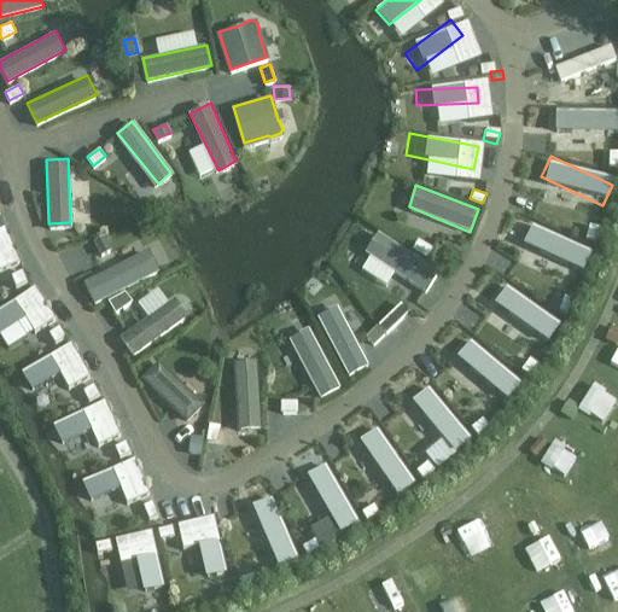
[(531,220),(519,238),(571,269),(575,264),(583,251),(531,220)]
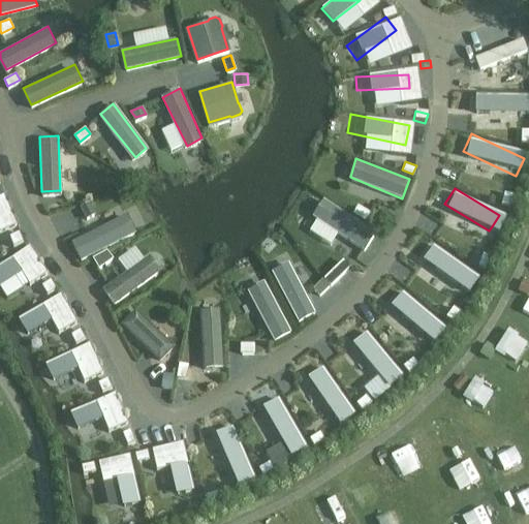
[(4,193),(0,194),(0,229),(17,222),(4,193)]
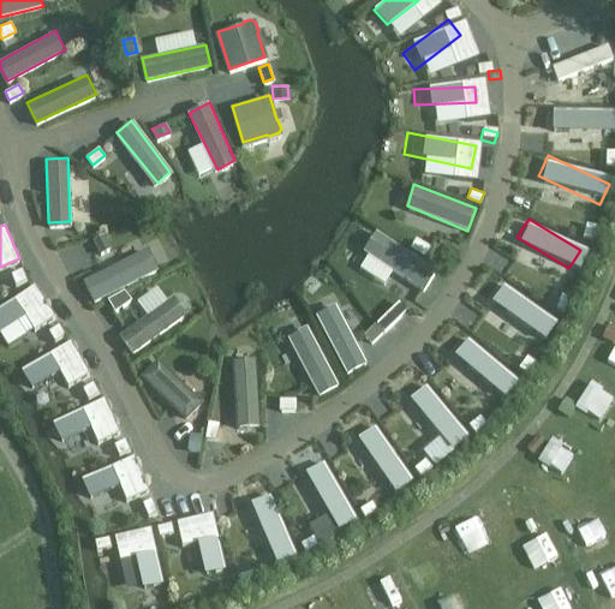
[(376,231),(366,249),(424,288),(436,270),(376,231)]
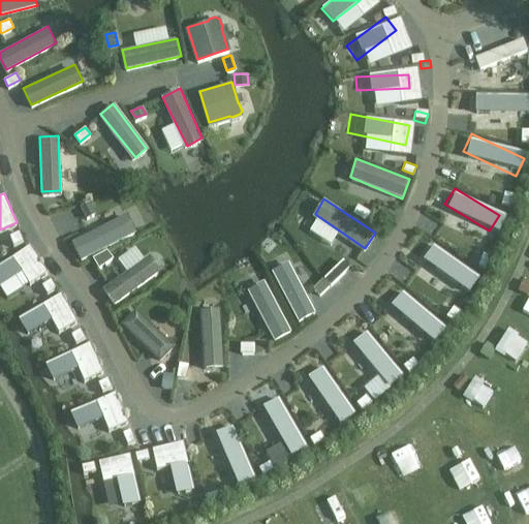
[(500,198),(497,207),(506,210),(508,202),(500,198)]
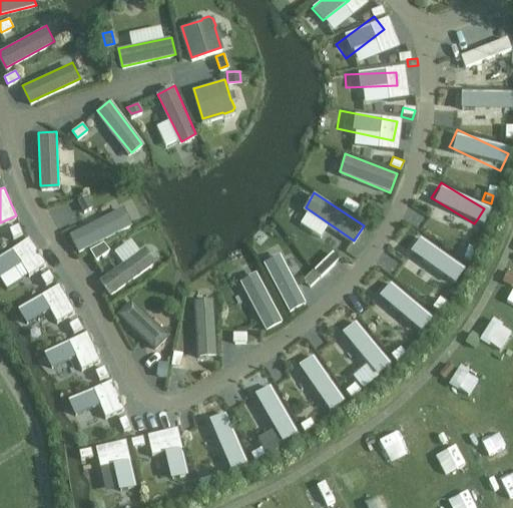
[(92,205),(86,193),(77,197),(83,209),(92,205)]
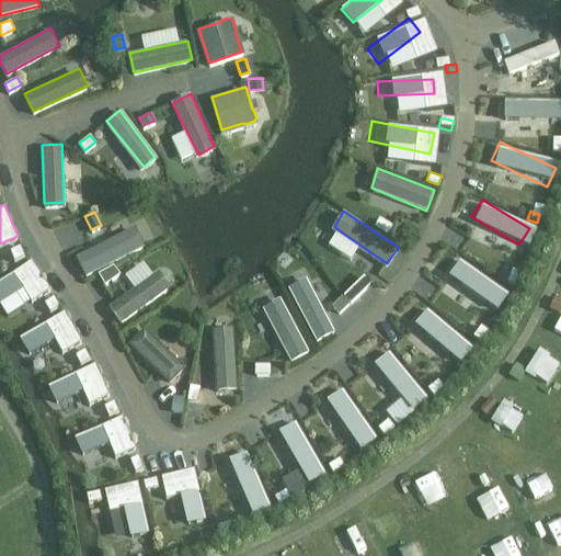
[(377,225),(374,225),(388,233),(392,224),(379,216),(377,225)]
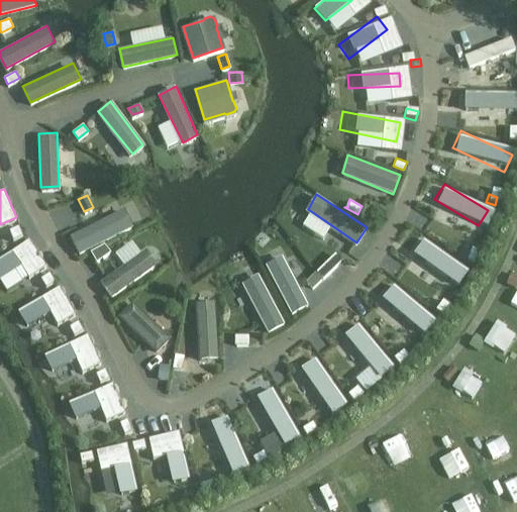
[(125,206),(72,234),(79,249),(132,222),(125,206)]
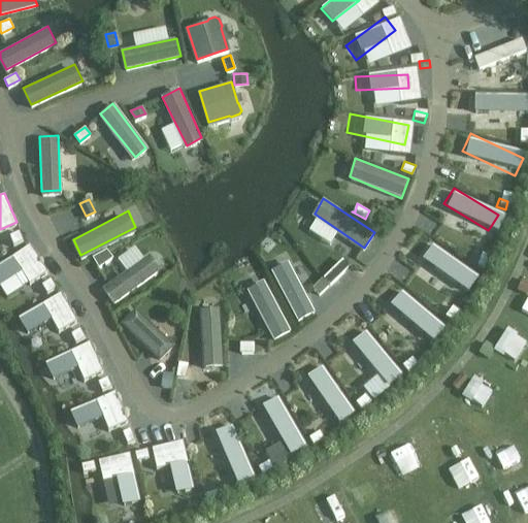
[(20,230),(9,233),(13,243),(23,239),(20,230)]
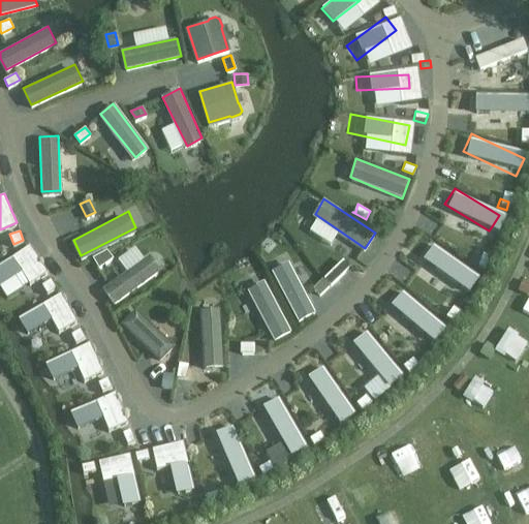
[(435,242),(426,255),(470,289),(480,275),(435,242)]
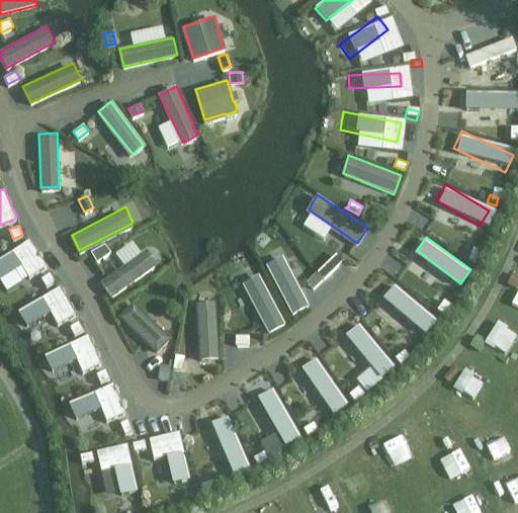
[(100,245),(92,250),(97,257),(105,253),(100,245)]
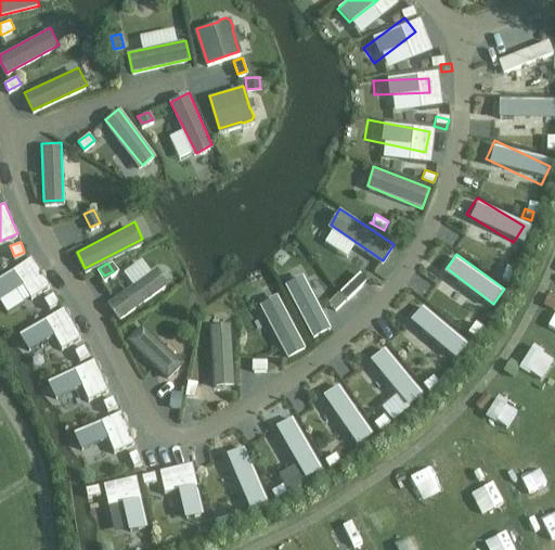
[(501,276),(510,279),(515,267),(506,264),(501,276)]
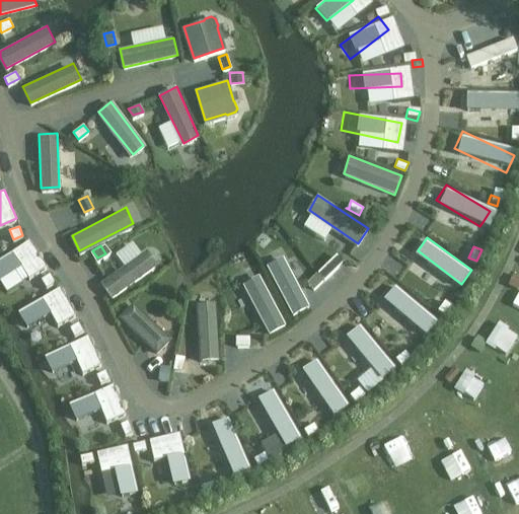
[(14,250),(0,257),(0,285),(23,276),(14,250)]
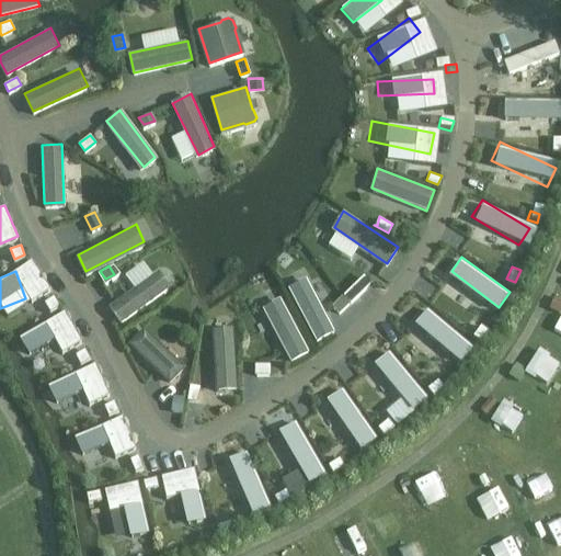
[(159,271),(109,303),(122,318),(169,283),(159,271)]
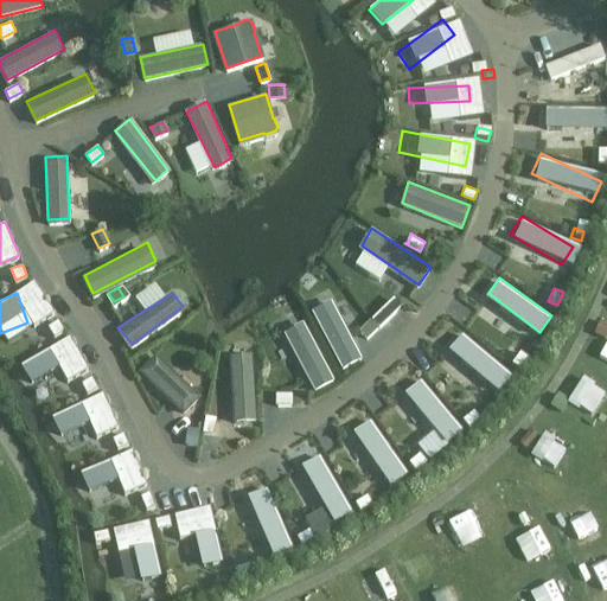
[(334,298),(314,307),(342,363),(362,353),(334,298)]
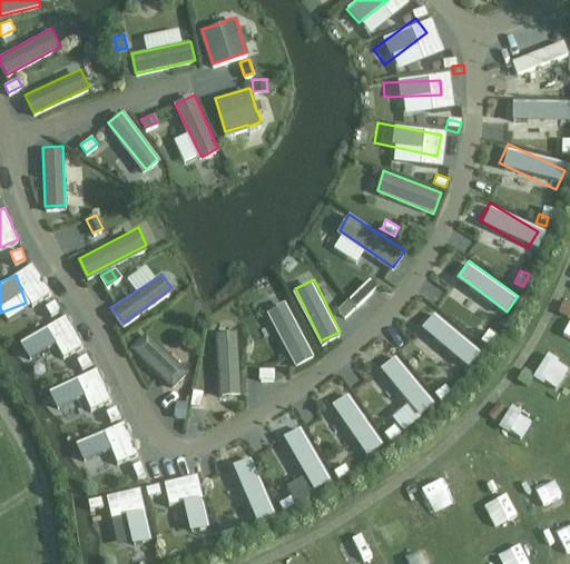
[(360,287),(347,298),(354,305),(365,294),(360,287)]
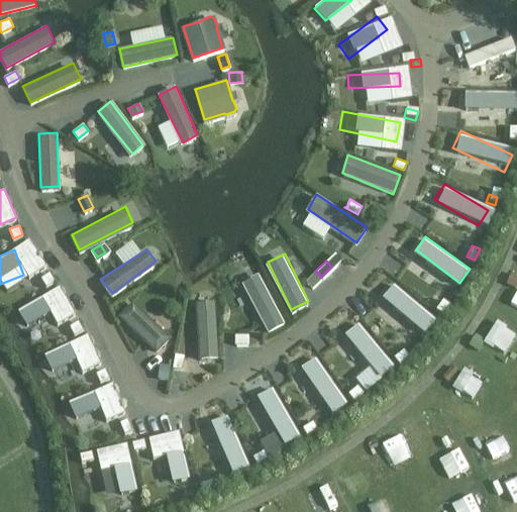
[(315,271),(308,277),(314,284),(321,277),(315,271)]
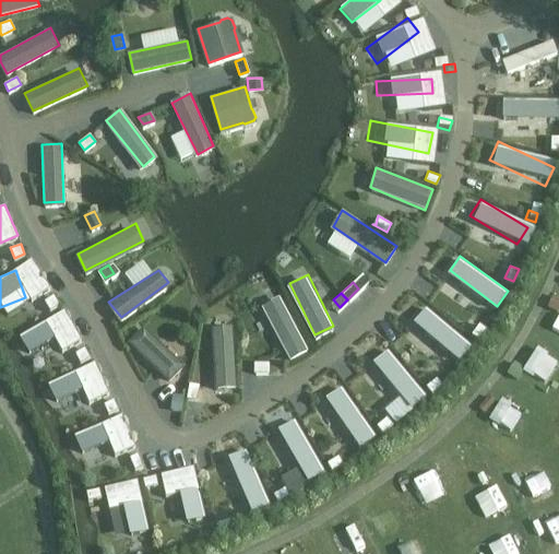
[(54,294),(44,299),(49,309),(59,304),(54,294)]
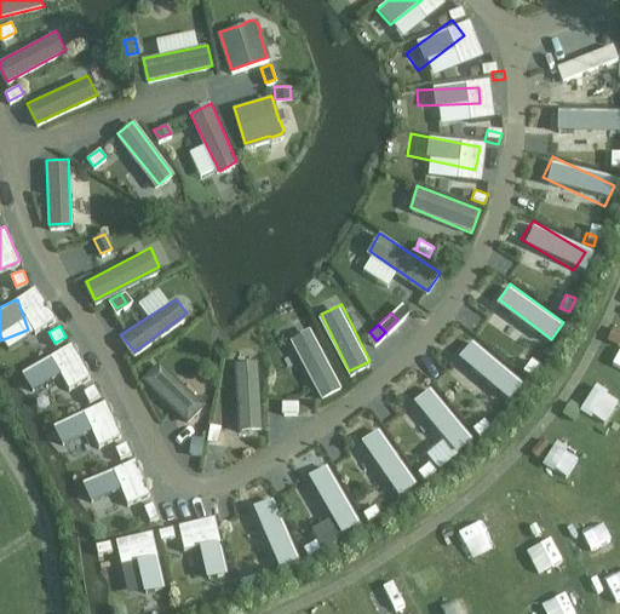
[(310,327),(292,339),(315,382),(321,395),(342,385),(310,327)]
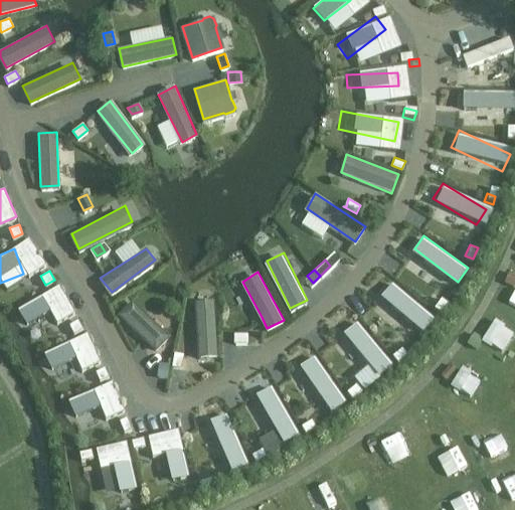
[(393,282),(382,295),(423,329),(434,317),(393,282)]
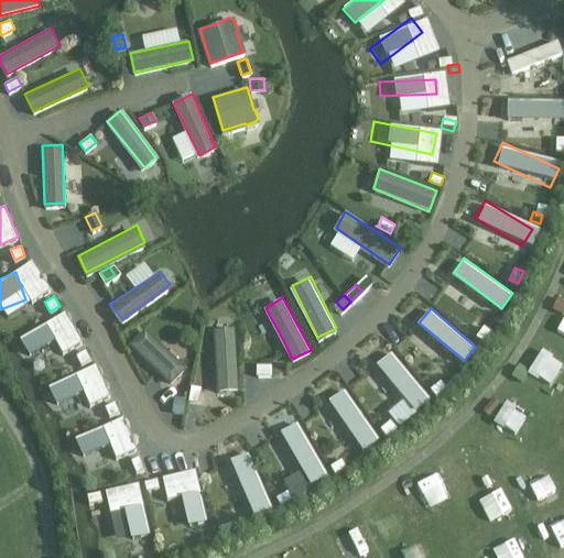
[(64,310),(20,336),(29,352),(54,338),(62,352),(82,341),(64,310)]
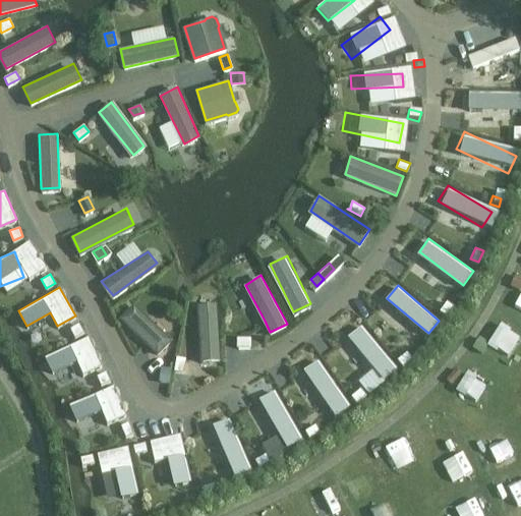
[(389,338),(401,327),(368,292),(356,303),(389,338)]
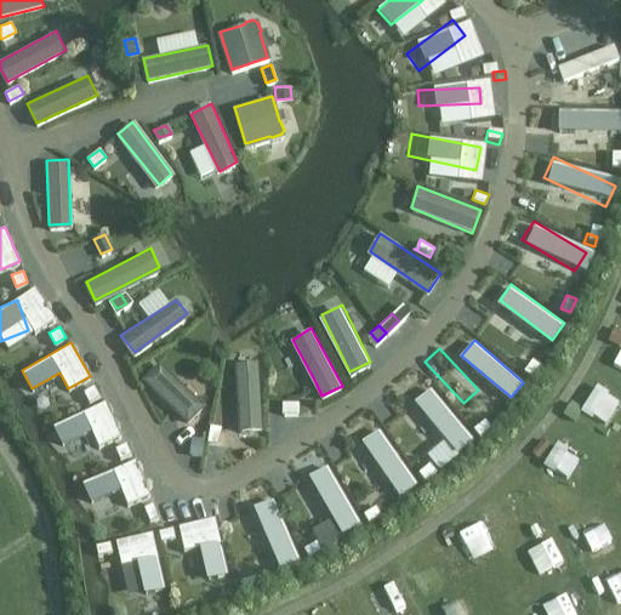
[(523,369),(531,375),(540,363),(531,357),(523,369)]
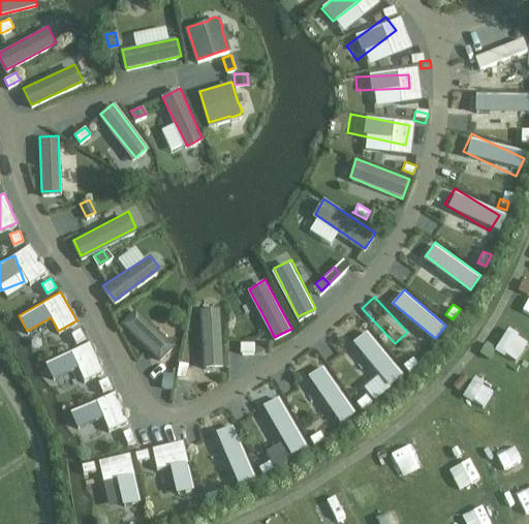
[(135,308),(123,320),(159,355),(173,341),(135,308)]
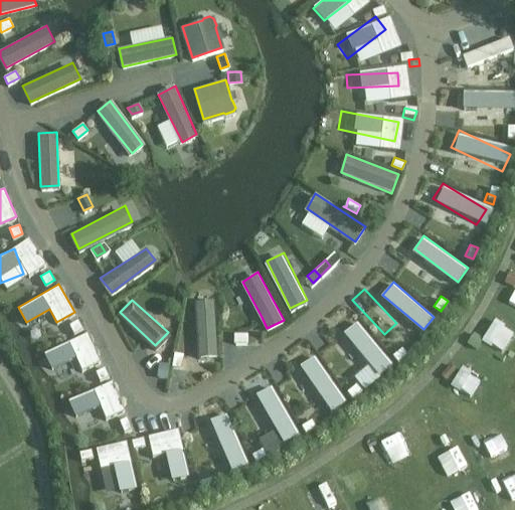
[(213,300),(195,300),(200,353),(217,352),(213,300)]
